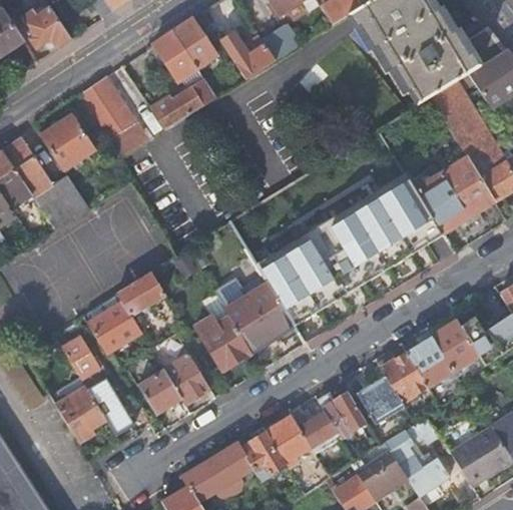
[(58,47),(72,38),(46,0),(20,0),(14,4),(26,22),(22,25),(37,48),(52,39),(55,43),(58,47)]
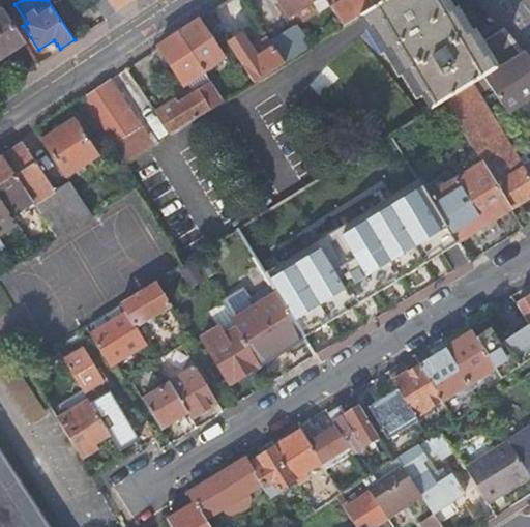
[(95,0),(108,18),(118,10),(111,0),(95,0)]
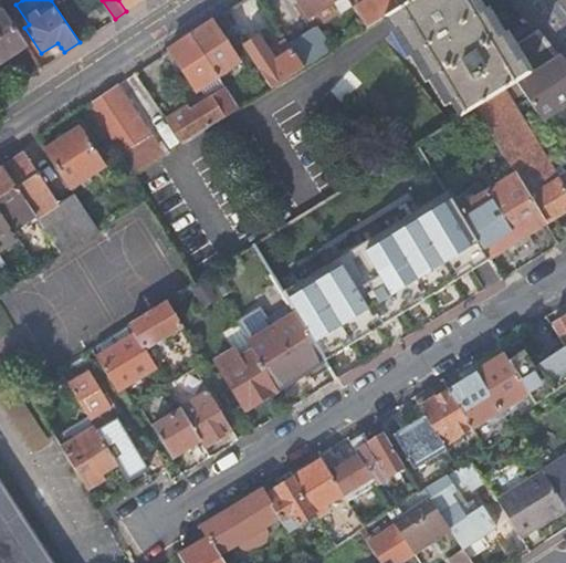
[(118,0),(126,11),(143,0),(118,0)]
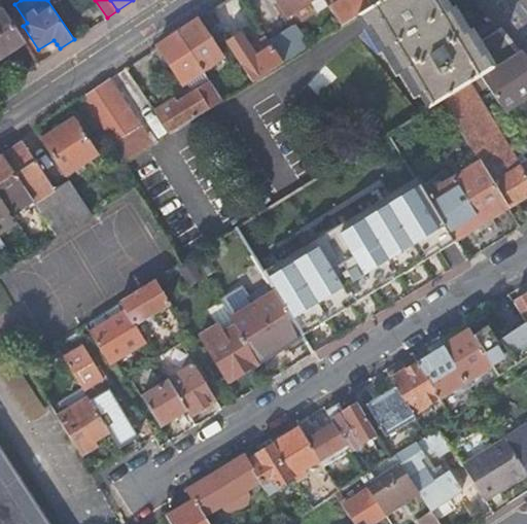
[(276,0),(286,14),(309,0),(276,0)]
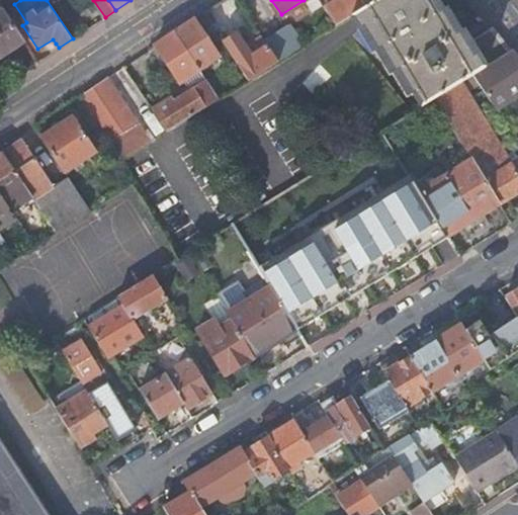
[(319,0),(335,24),(350,15),(366,5),(362,0),(336,0),(333,2),(331,0),(319,0)]
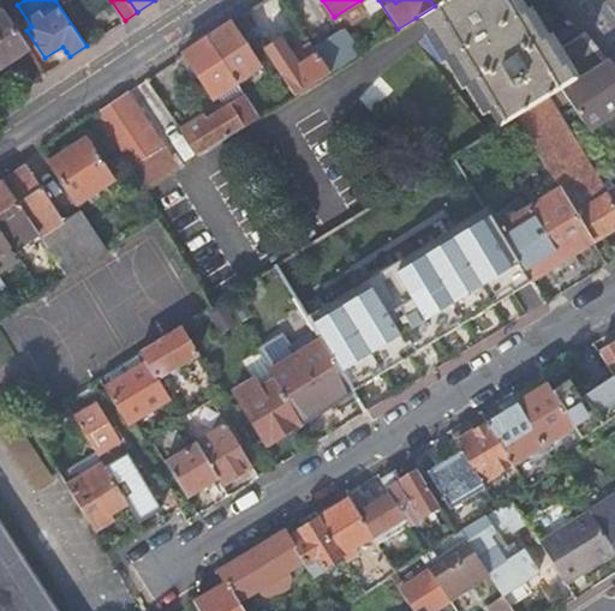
[(445,0),(435,6),(416,18),(425,34),(430,30),(433,35),(447,58),(451,55),(469,84),(473,82),(476,85),(490,108),(493,106),(503,125),(517,117),(548,97),(563,88),(605,61),(581,31),(560,45),(550,30),(548,31),(530,4),(526,6),(521,0),(445,0)]
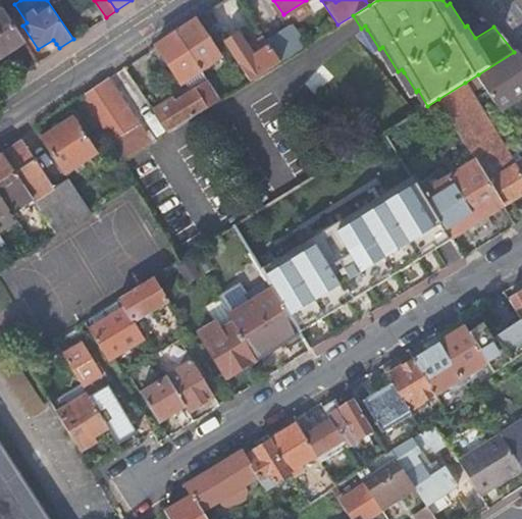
[(217,3),(204,12),(211,23),(224,14),(217,3)]
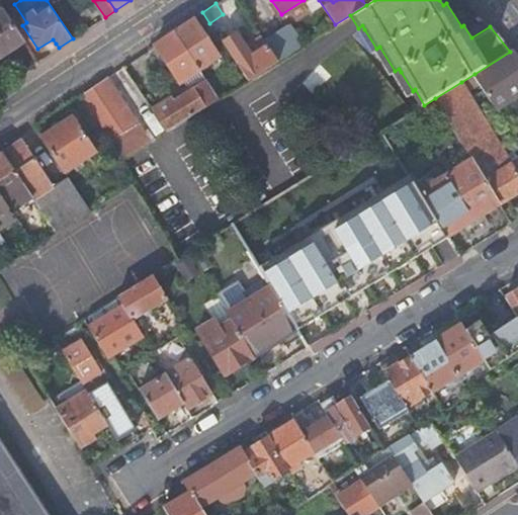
[(0,56),(25,39),(6,10),(0,13),(0,56)]
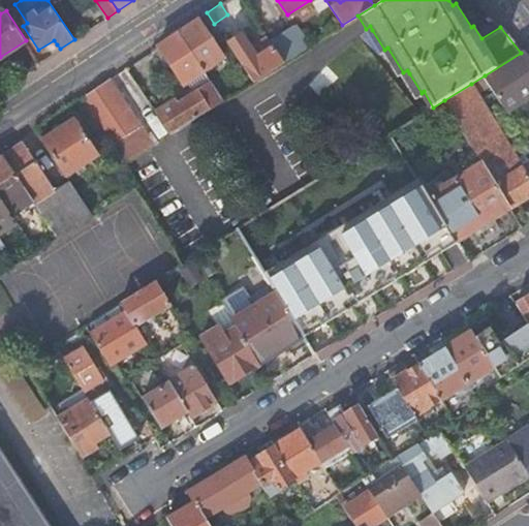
[(186,25),(177,32),(203,69),(222,57),(196,19),(186,25)]
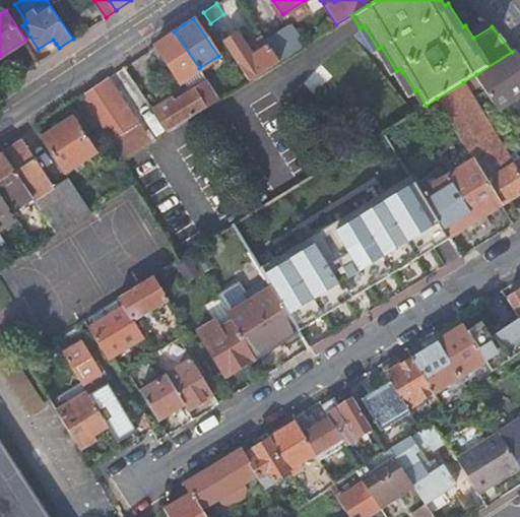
[(268,44),(279,61),(303,46),(288,25),(265,40),(268,44)]
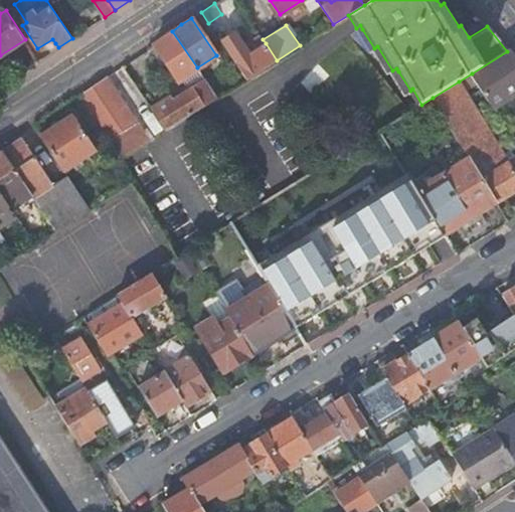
[(152,111),(165,131),(216,98),(202,76),(197,67),(172,31),(162,37),(153,43),(177,80),(179,79),(186,90),(188,93),(174,102),(172,99),(152,111)]
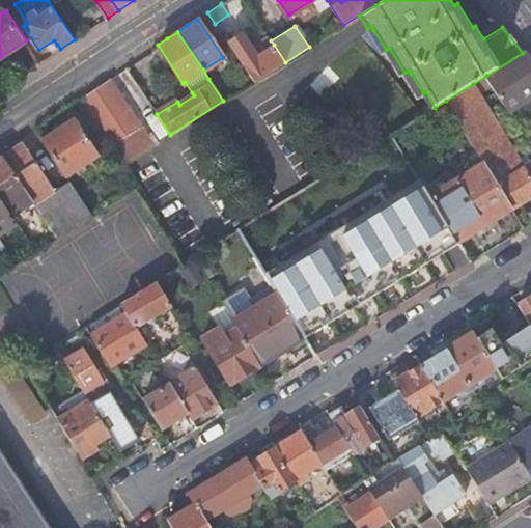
[(227,43),(254,82),(285,62),(274,45),(256,56),(253,58),(250,53),(253,51),(242,33),(234,37),(227,43)]
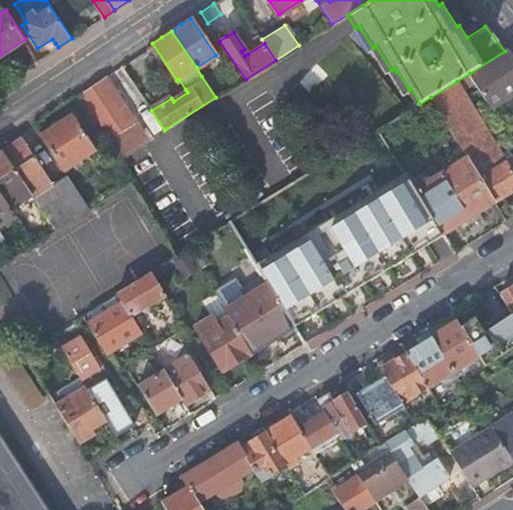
[(470,73),(491,106),(512,92),(512,91),(512,53),(509,48),(505,51),(470,73)]
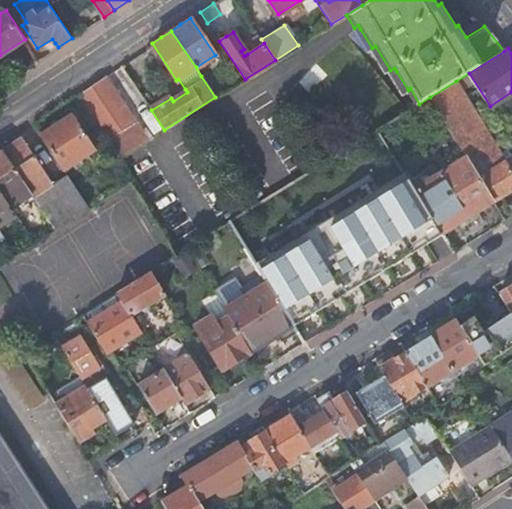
[(201,76),(215,97),(224,92),(209,70),(201,76)]
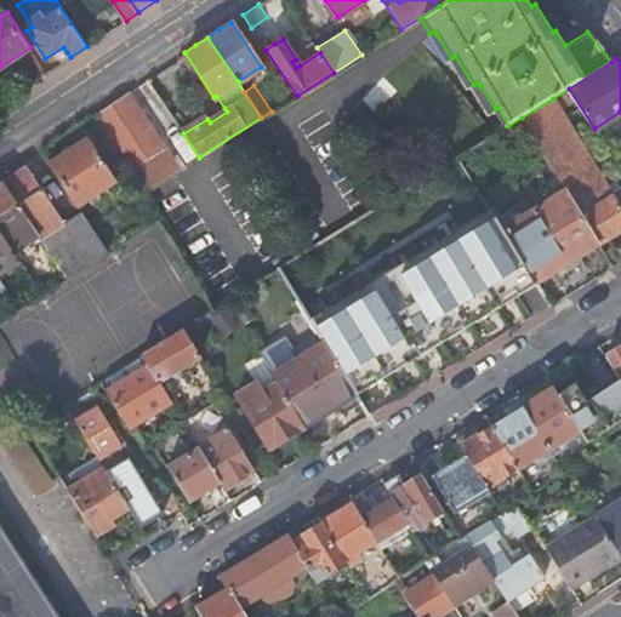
[(108,103),(90,115),(126,172),(164,149),(127,91),(108,103)]
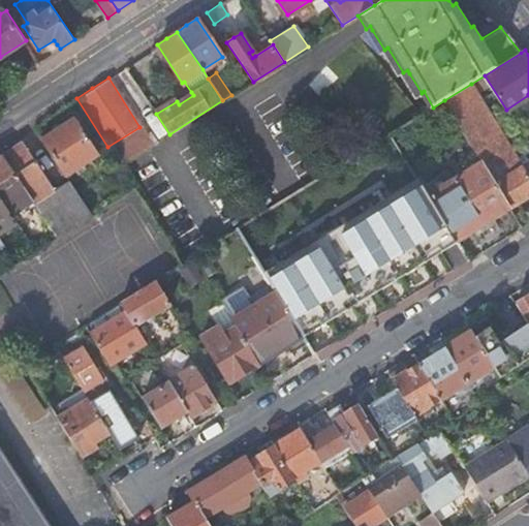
[(483,162),(509,207),(523,198),(528,194),(528,161),(527,159),(520,163),(471,84),(444,100),(483,162)]
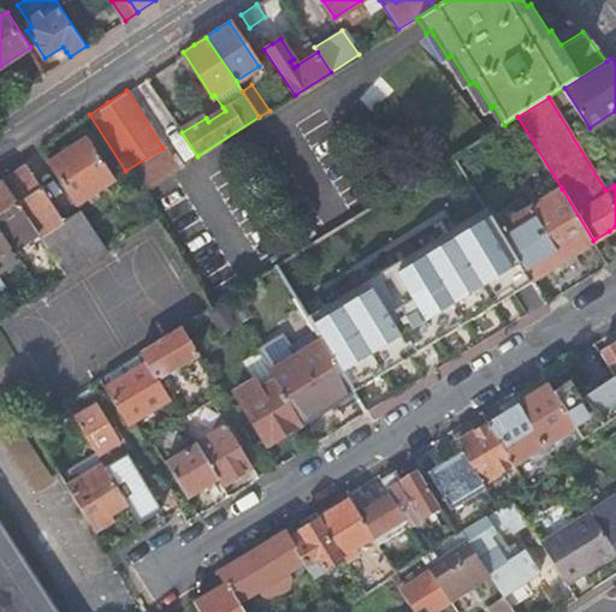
[(66,149),(48,162),(75,203),(88,194),(93,201),(100,196),(96,190),(113,178),(86,137),(66,149)]
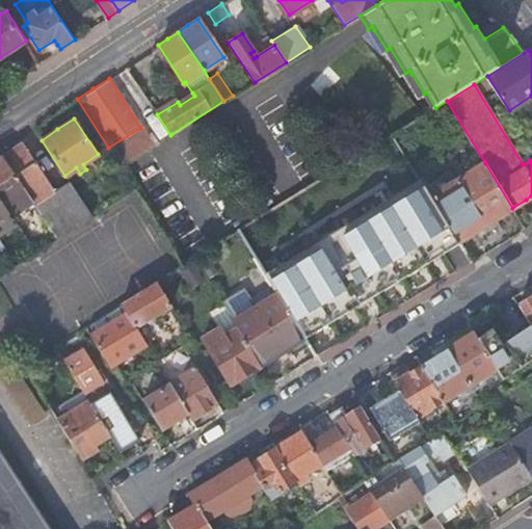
[(140,128),(108,148),(121,166),(123,165),(127,163),(153,147),(140,128)]
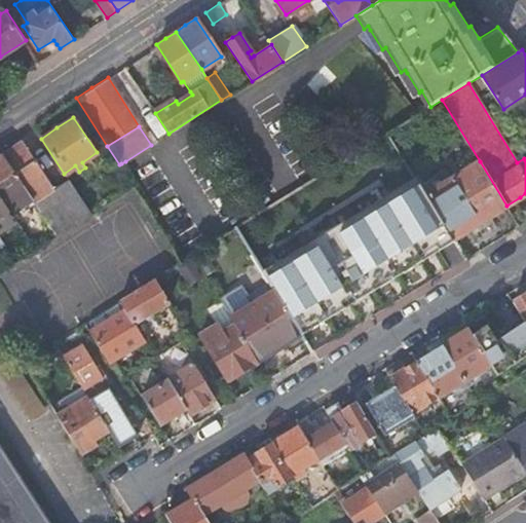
[(447,270),(466,258),(454,238),(426,194),(389,133),(341,162),(334,166),(236,228),(269,283),(301,334),(312,352),(433,278),(406,235),(419,226),(447,270)]
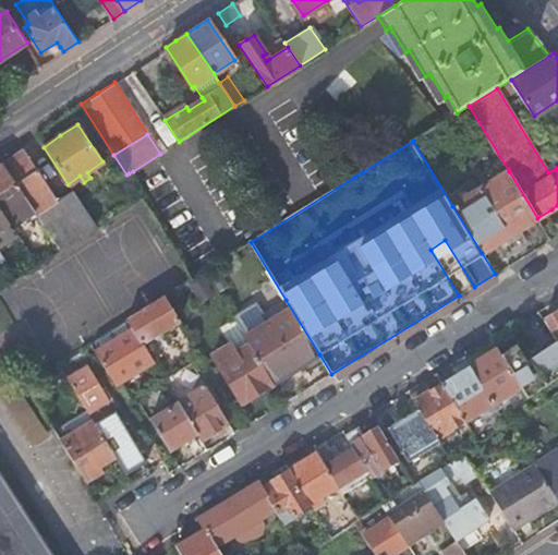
[(29,203),(60,250),(96,227),(72,190),(56,200),(24,151),(14,157),(3,164),(29,203)]
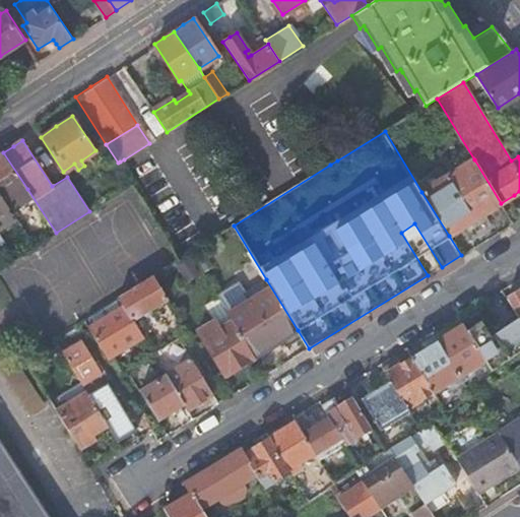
[(0,154),(0,193),(6,202),(27,189),(3,152),(0,154)]
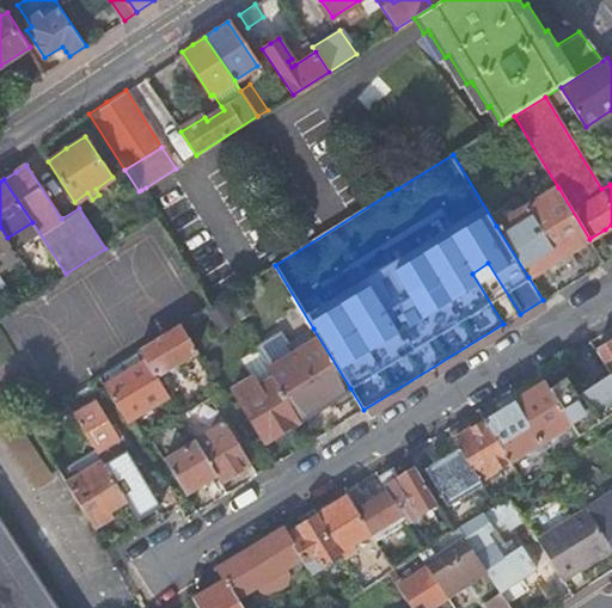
[(575,249),(589,239),(558,188),(527,207),(560,258),(575,249)]
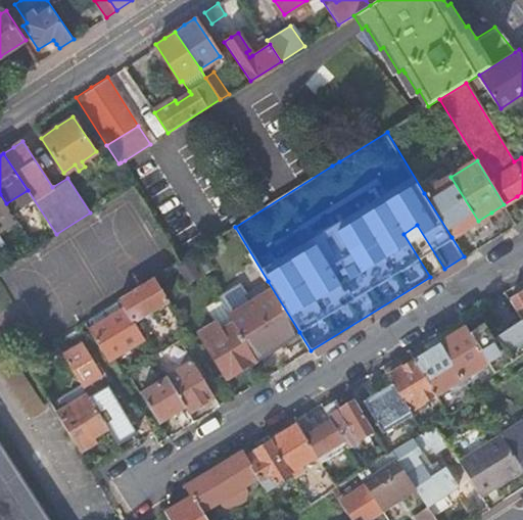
[(465,229),(478,221),(450,177),(424,193),(452,237),(465,229)]
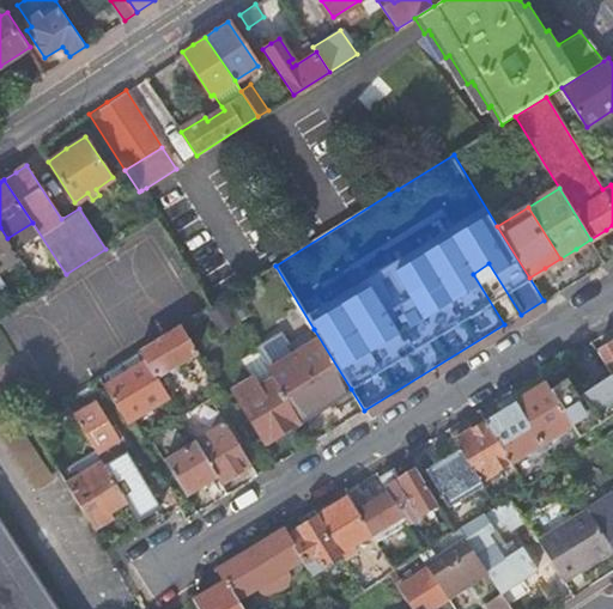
[(0,267),(18,255),(7,238),(0,227),(0,267)]
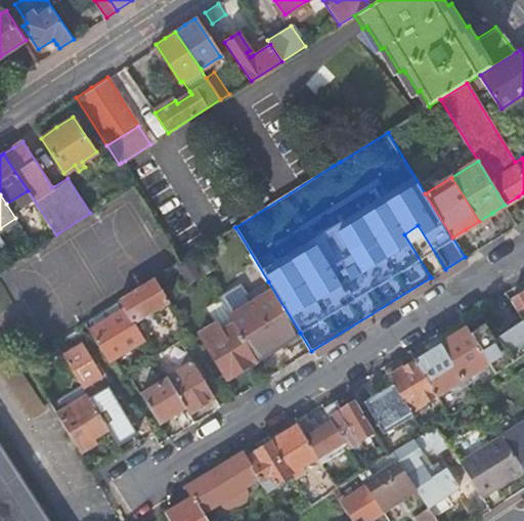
[(169,302),(156,279),(121,301),(126,308),(134,322),(151,312),(169,302)]
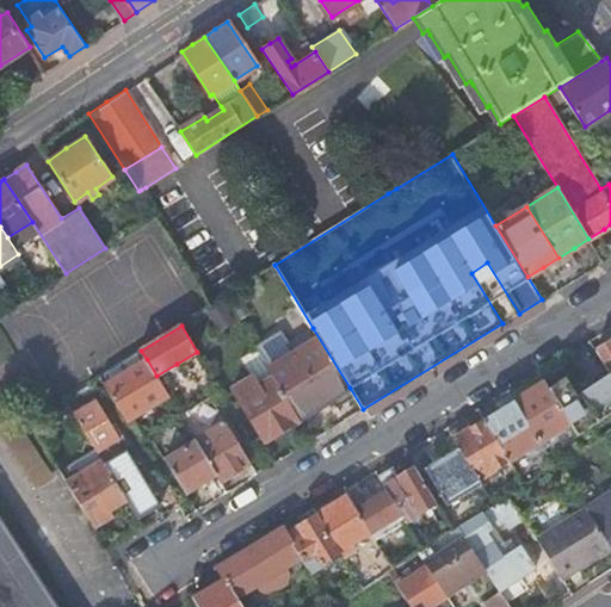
[(325,403),(350,388),(313,328),(288,342),(294,352),(269,367),(271,371),(300,419),(325,403)]
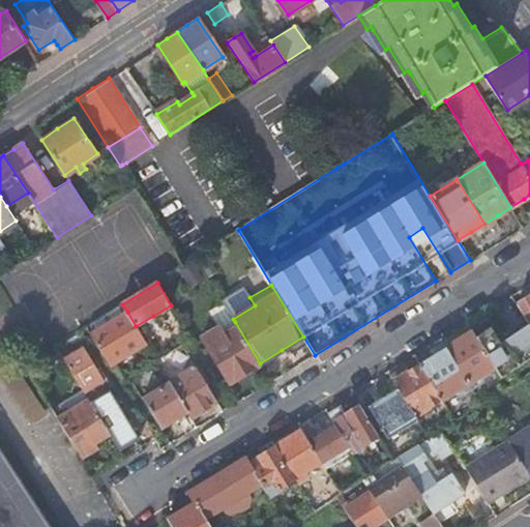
[(529,293),(524,298),(516,303),(529,325),(529,293)]
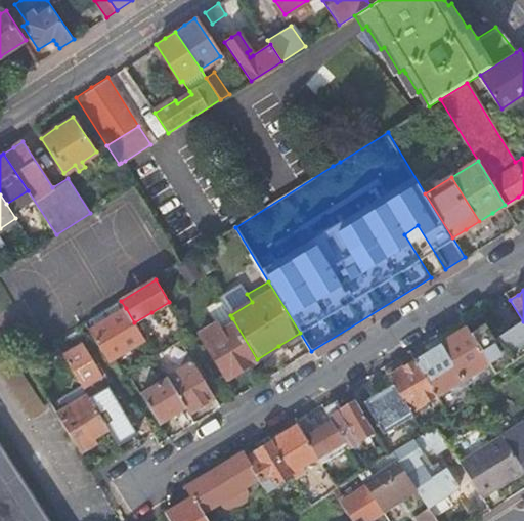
[(221,313),(227,310),(221,300),(215,303),(221,313)]
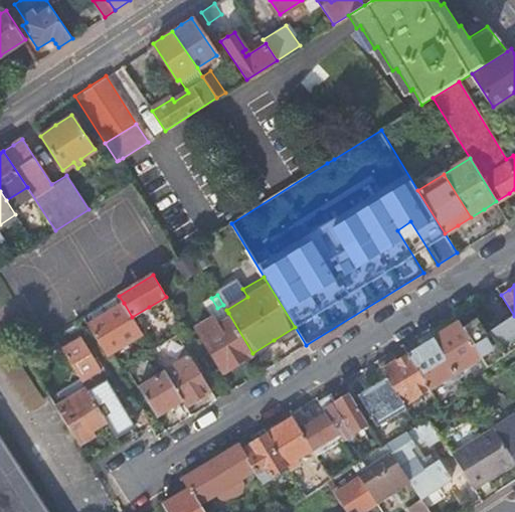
[(125,343),(142,333),(132,317),(124,303),(90,325),(108,354),(114,350),(121,346),(123,350),(128,347),(125,343)]
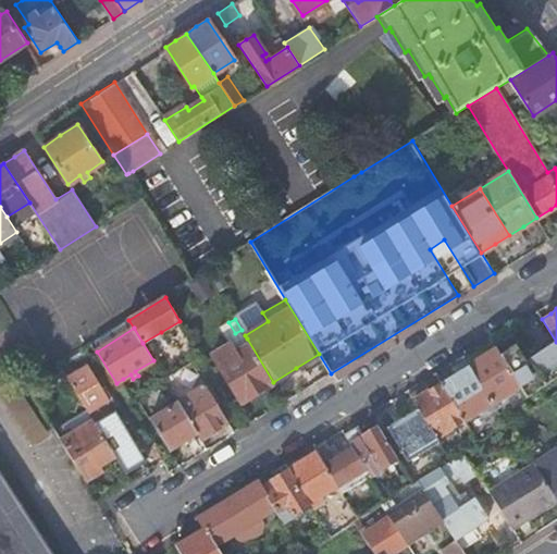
[(242,343),(247,339),(245,335),(231,344),(236,354),(245,348),(242,343)]
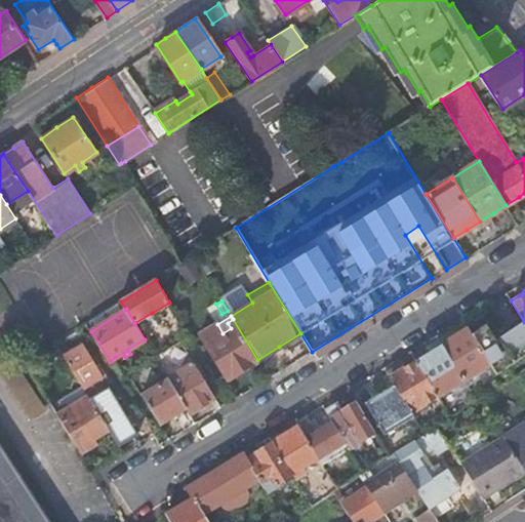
[(242,369),(256,360),(257,360),(233,319),(228,323),(231,328),(223,333),(217,324),(216,323),(201,332),(228,377),(242,369)]
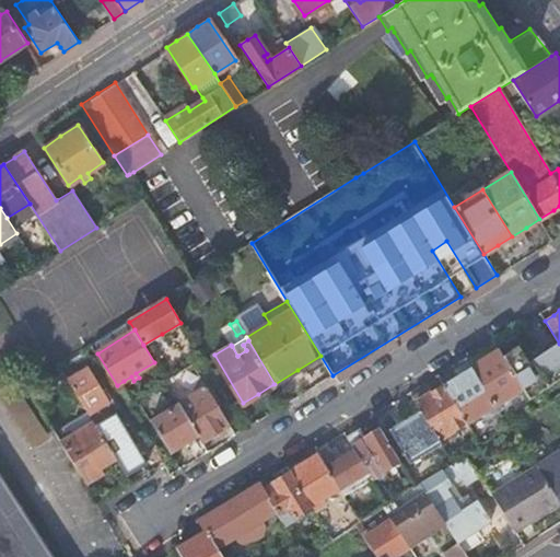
[(510,350),(502,355),(529,397),(559,376),(559,345),(529,364),(517,345),(510,350)]
